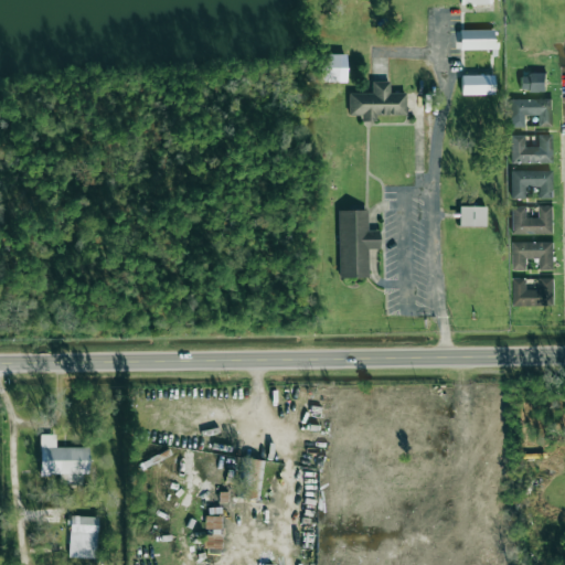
[(494,30),(459,31),(459,50),(494,49),(494,30)]
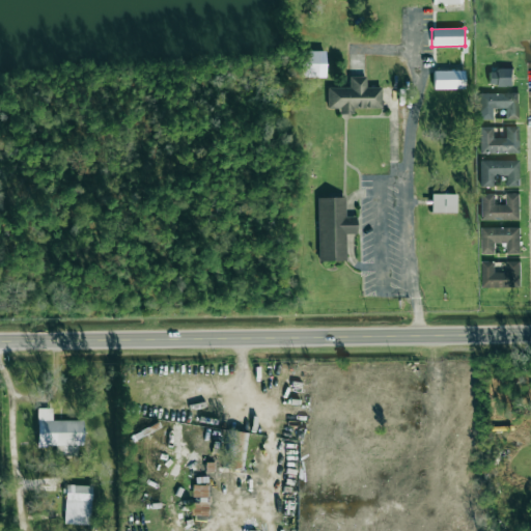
[(325,51),(300,52),(301,78),(326,77),(325,51)]
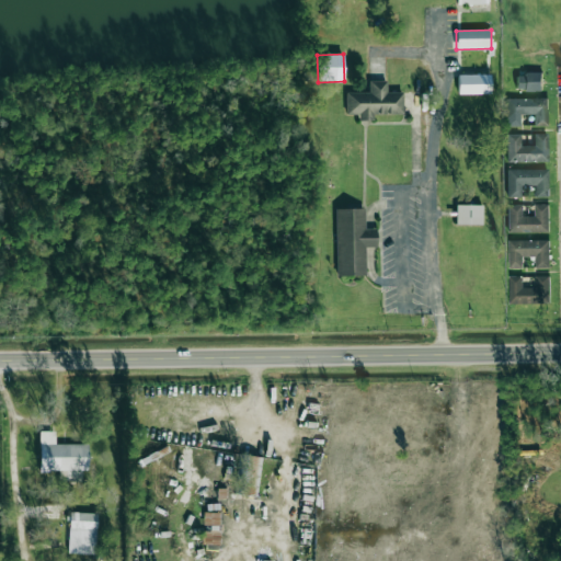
[(517,91),(542,91),(542,73),(517,73),(517,91)]
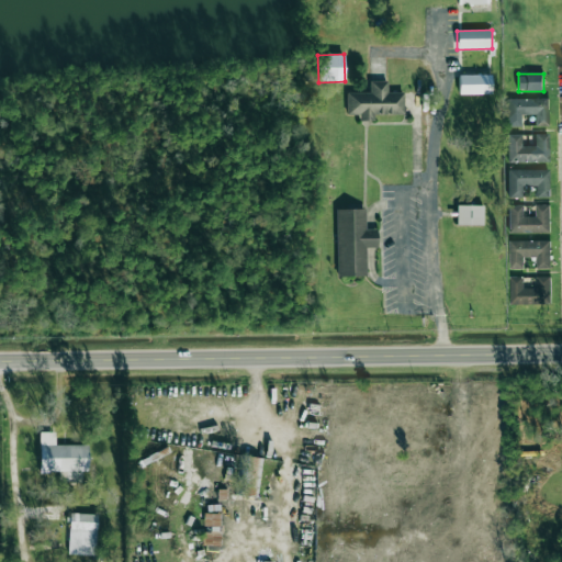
[(491,75),(458,75),(459,94),(491,93),(491,75)]
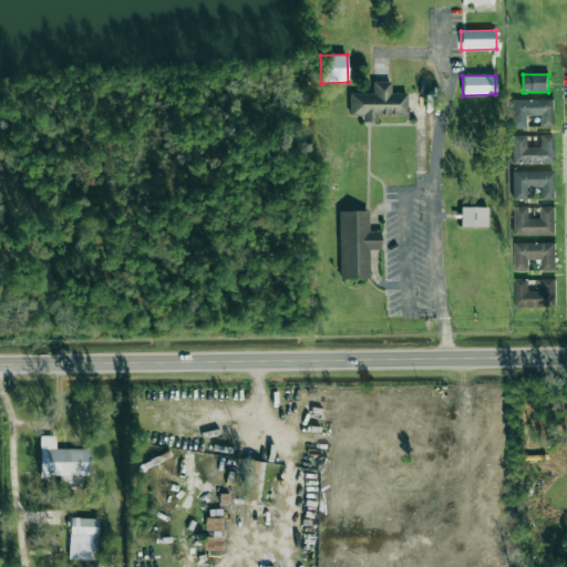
[(350,93),(350,115),(362,115),(362,122),(377,122),(377,115),(406,115),(406,93),(391,93),(391,82),(372,82),(372,93),(350,93)]
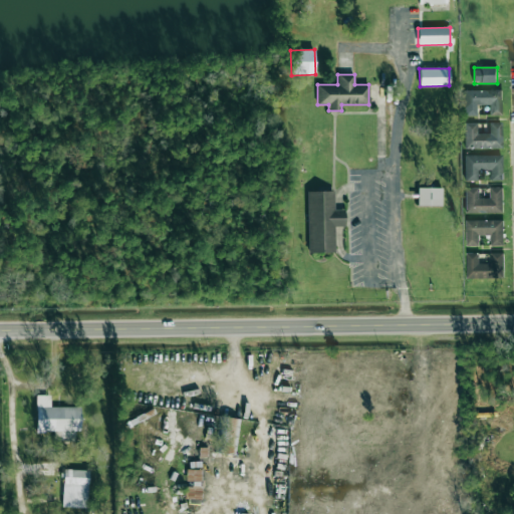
[(501,90),(464,90),(464,115),(476,115),(476,105),(489,104),(489,115),(501,115),(501,90)]
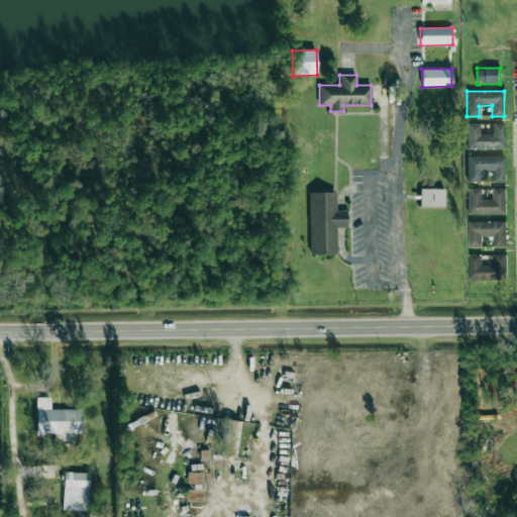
[(505,123),(492,123),(492,134),(480,134),(480,123),(467,123),(466,148),(504,149),(505,123)]
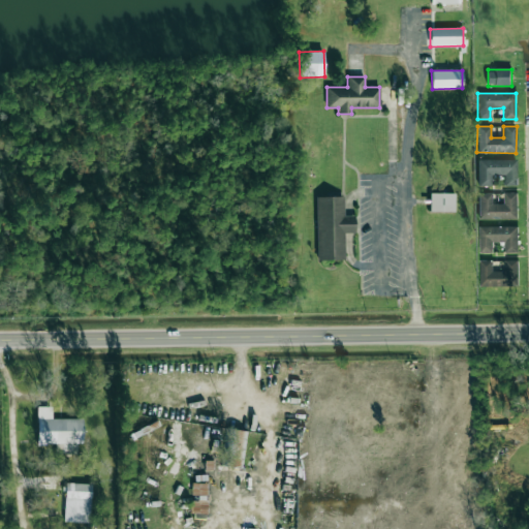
[(477,160),(478,186),(492,186),(492,176),(504,175),(504,186),(517,186),(517,159),(477,160)]
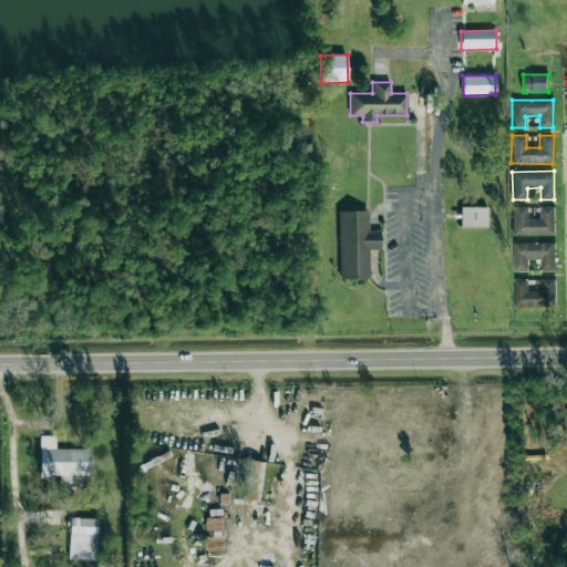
[(460,227),(486,227),(486,207),(460,207),(460,227)]
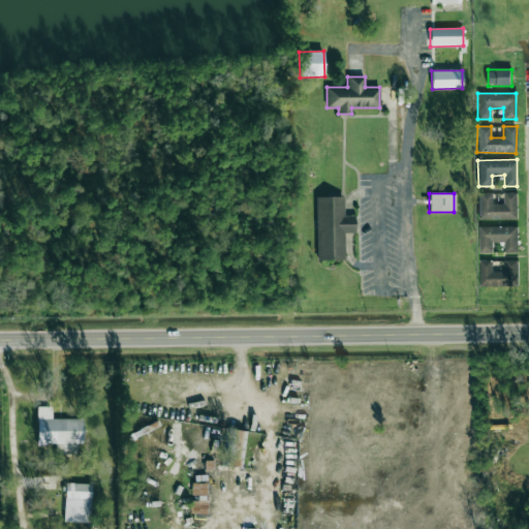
[(479,220),(518,219),(517,193),(504,193),(504,204),(492,204),(492,193),(478,193),(479,220)]
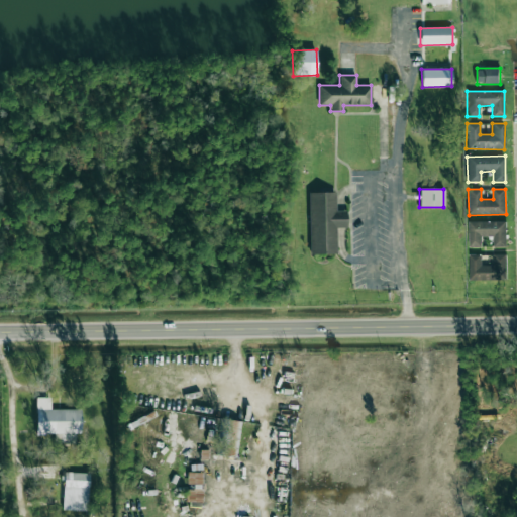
[(309,192),(310,254),(336,254),(336,228),(346,227),(346,211),(336,211),(335,192),(309,192)]
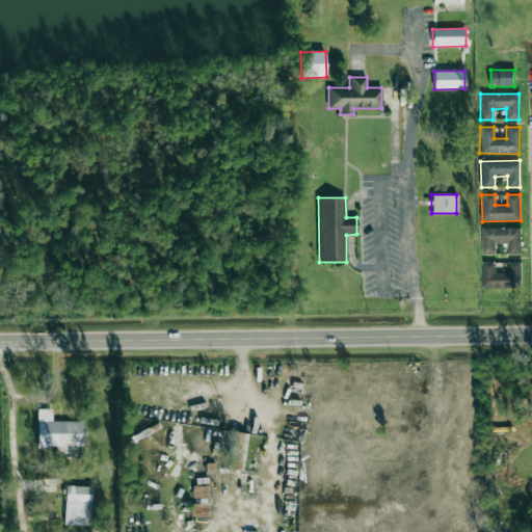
[(521,228),(481,229),(482,255),(496,255),(496,244),(507,243),(507,255),(521,255),(521,228)]
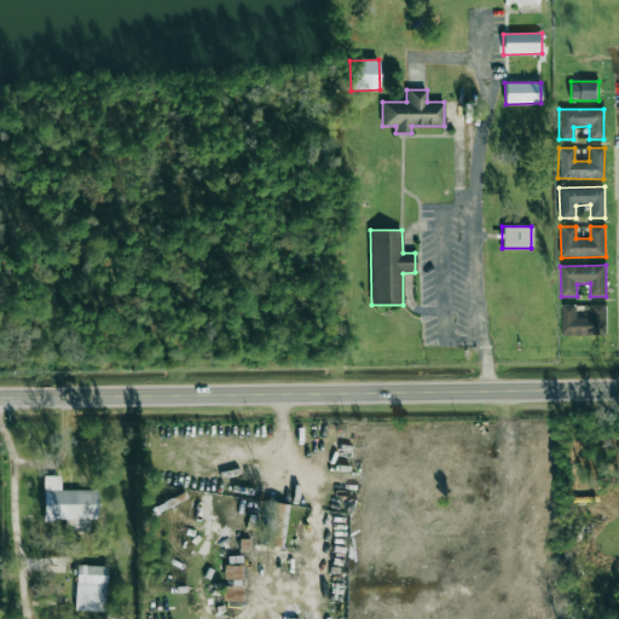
[(605,305),(591,305),(591,317),(576,318),(576,305),(560,305),(561,335),(605,334),(605,305)]
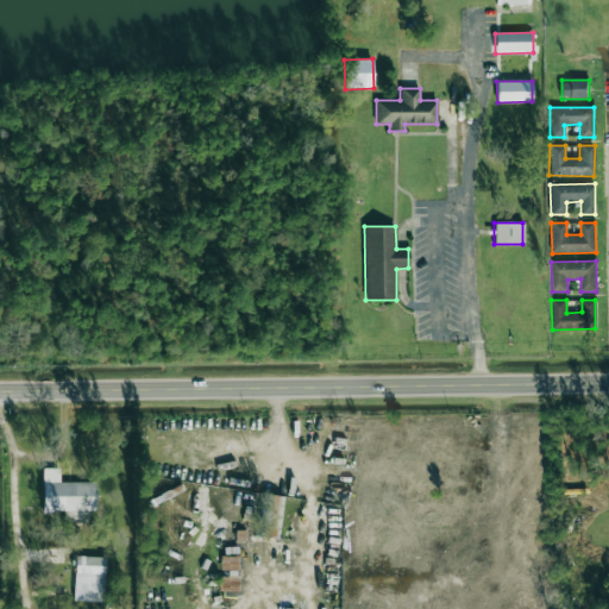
[(95,512),(95,483),(60,482),(60,469),(43,468),(43,510),(95,512)]
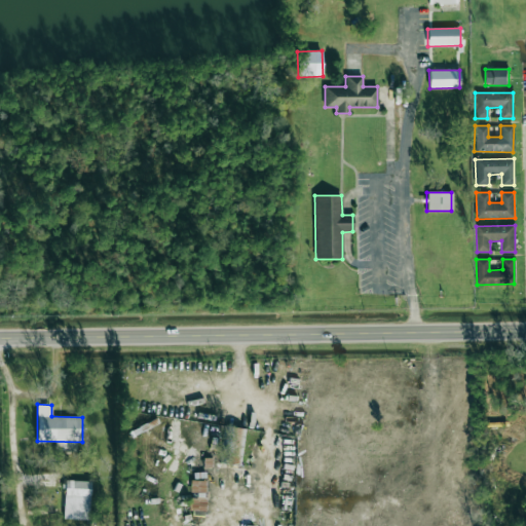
[(241,466),(247,429),(225,426),(219,462),(241,466)]
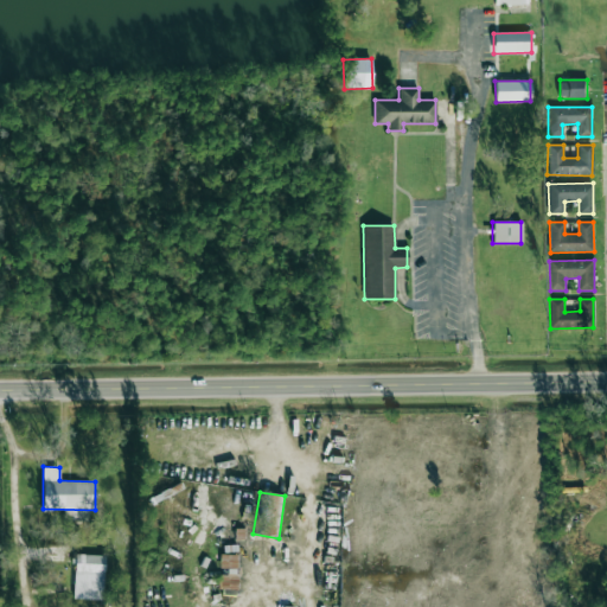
[(74,599),(103,600),(104,555),(75,555),(74,599)]
